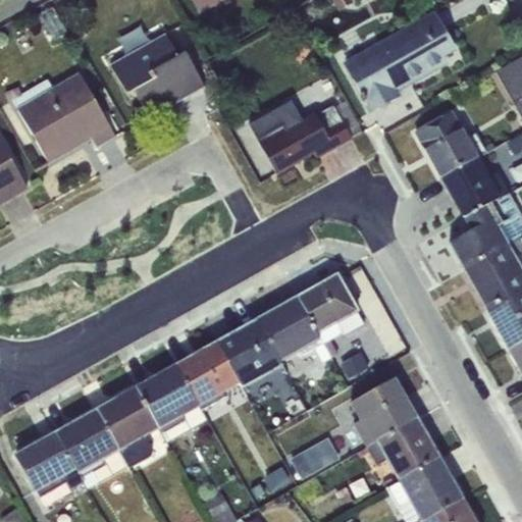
[(224,0),(191,0),(199,14),(224,0)]
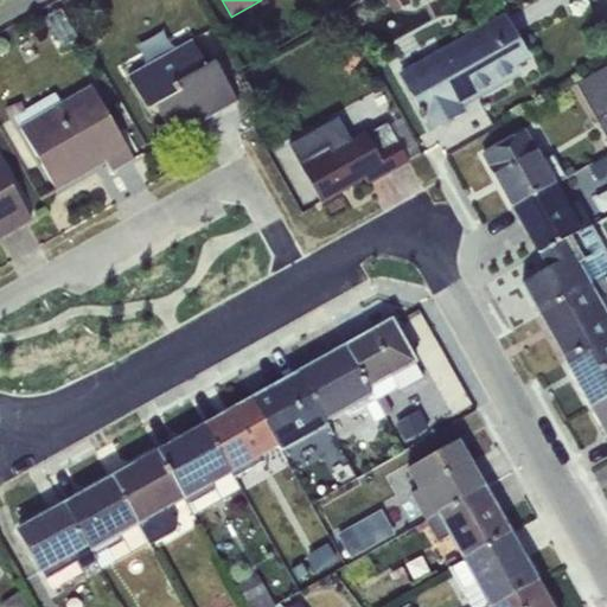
[(61,8),(46,17),(63,48),(78,39),(61,8)]
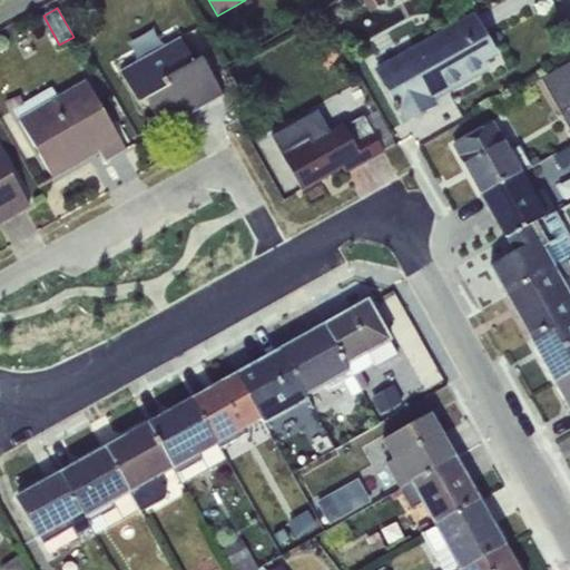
[(495,55),(474,17),(376,72),(405,124),(435,106),(432,100),(488,69),(483,61),(495,55)]
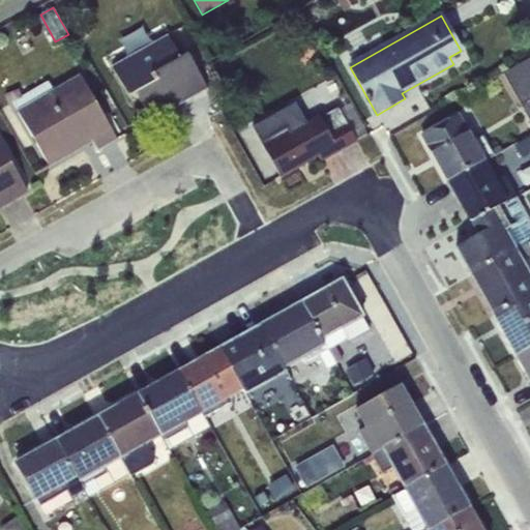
[(168,36),(113,67),(129,97),(136,94),(150,117),(184,96),(186,101),(208,89),(188,55),(182,59),(168,36)]
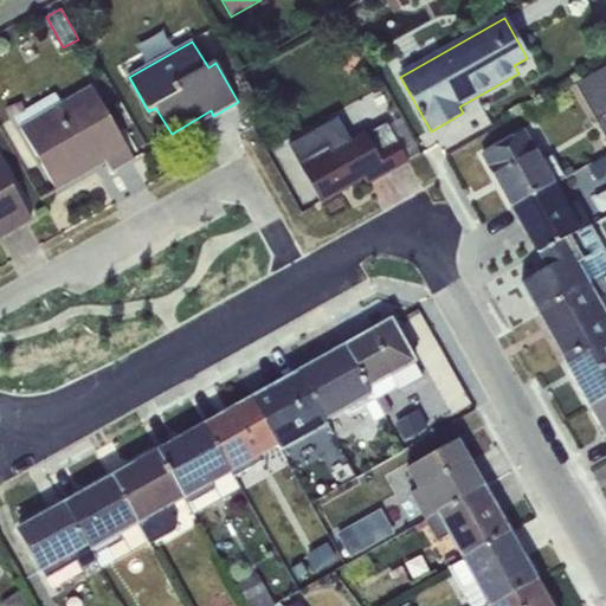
[(605,66),(575,83),(605,139),(605,66)]
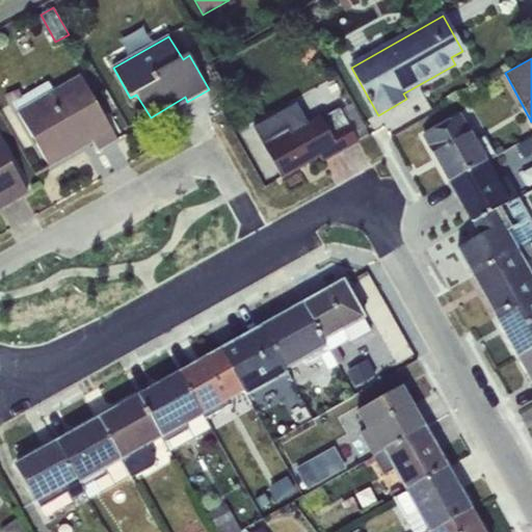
[(48,82),(12,103),(50,167),(92,142),(99,152),(118,140),(80,75),(54,90),(48,82)]
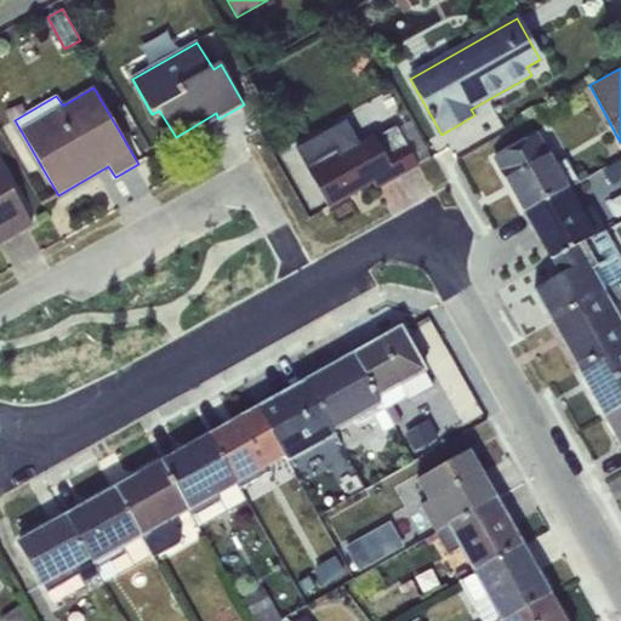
[(360,146),(347,121),(296,151),(329,208),(374,183),(377,189),(419,166),(397,126),(375,138),(375,137),(360,146)]
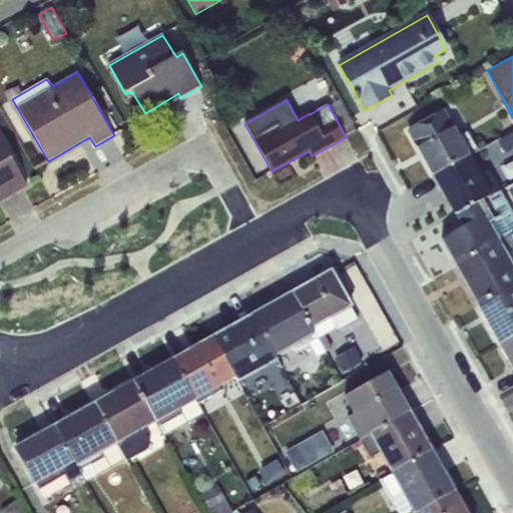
[(446,111),(409,131),(434,175),(470,155),(486,146),(483,141),(476,145),(468,132),(459,137),(446,111)]
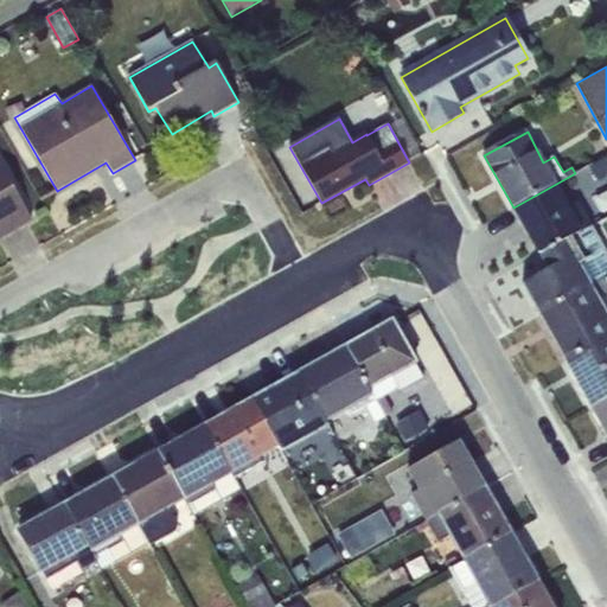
[(0,236),(31,218),(0,164),(0,236)]
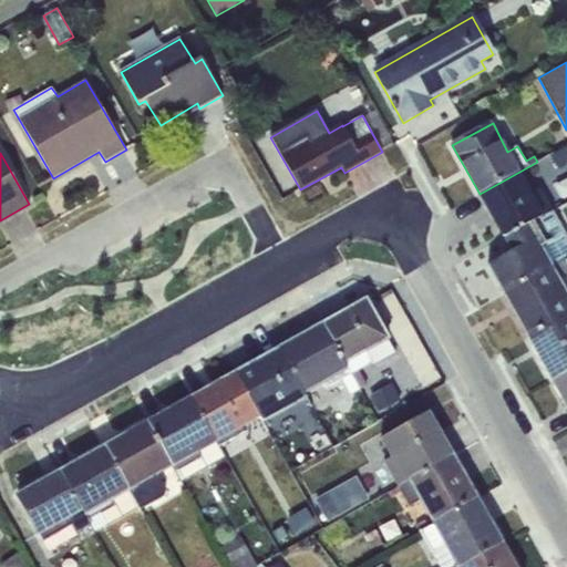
[(519,172),(480,194),(504,237),(554,209),(542,187),(532,193),(519,172)]
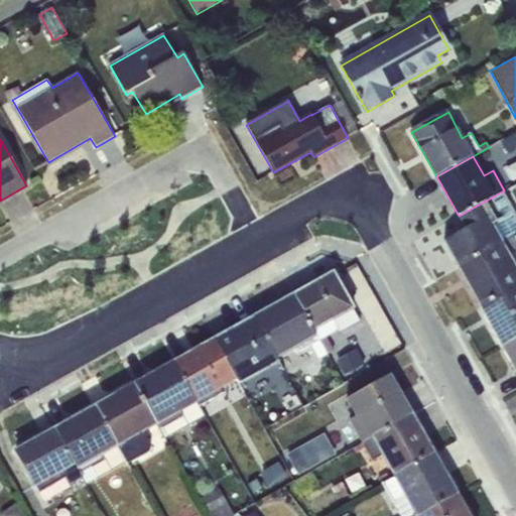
[(515,236),(515,212),(504,190),(459,216),(466,229),(443,242),(459,268),(515,236)]
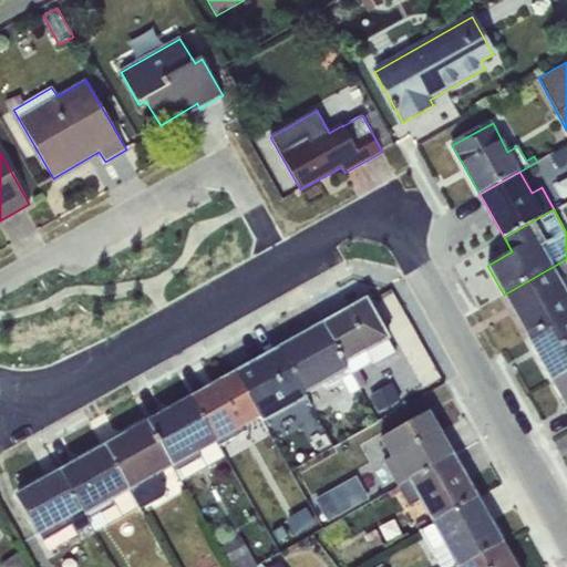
[(566,259),(504,295),(528,338),(566,316),(566,291),(559,279),(566,275),(566,259)]
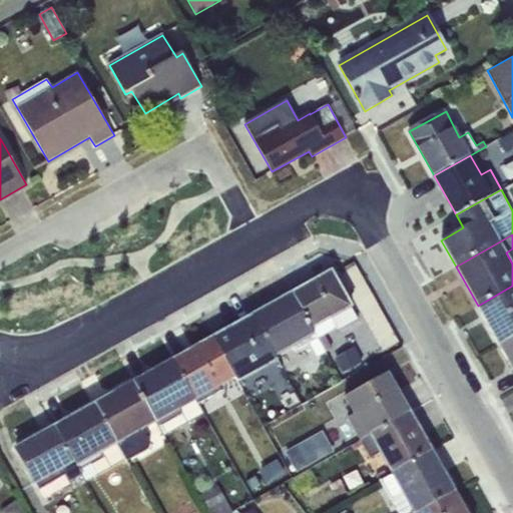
[(358,320),(332,272),(292,294),(325,353),(332,349),(325,336),(336,330),(337,332),(358,320)]
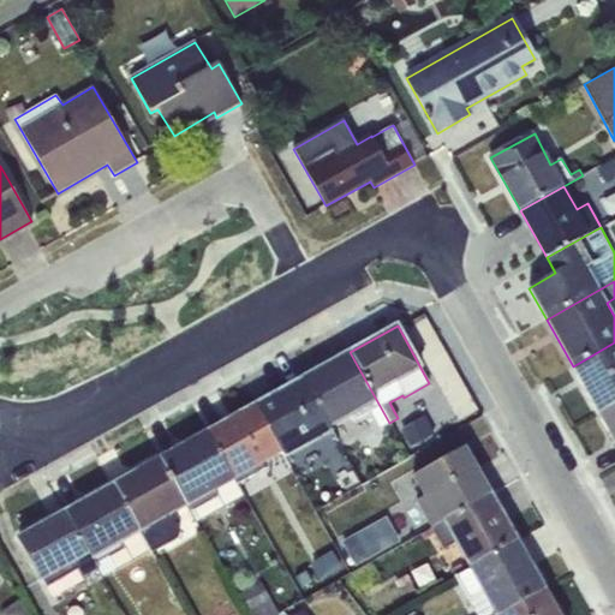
[(614,342),(573,366),(599,415),(614,405),(614,342)]
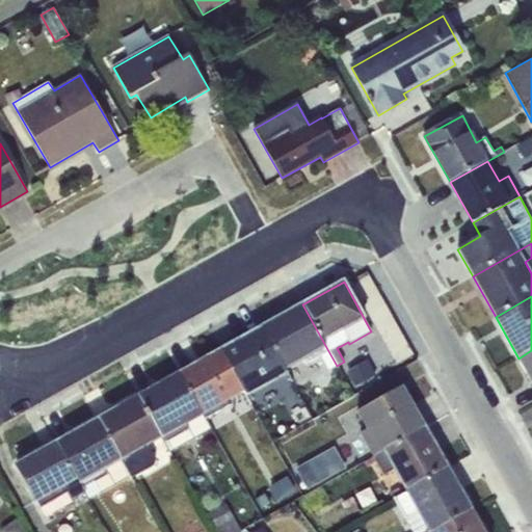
[(337,366),(302,304),(262,327),(287,372),(302,363),(306,367),(321,357),(328,370),(337,366)]
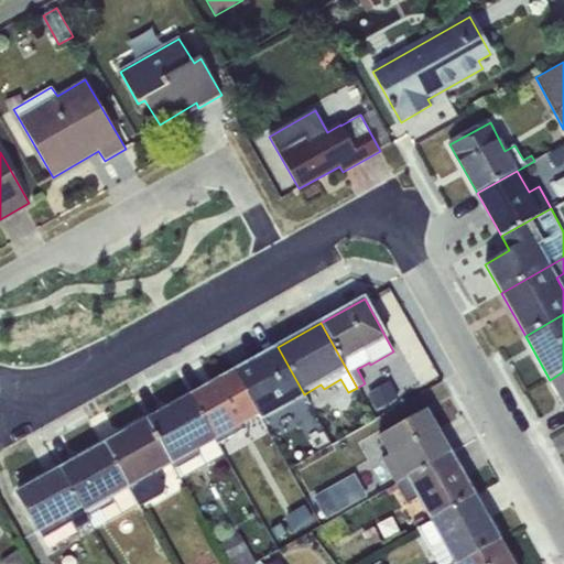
[(304,394),(278,347),(235,371),(260,415),(263,422),(305,398),(304,394)]
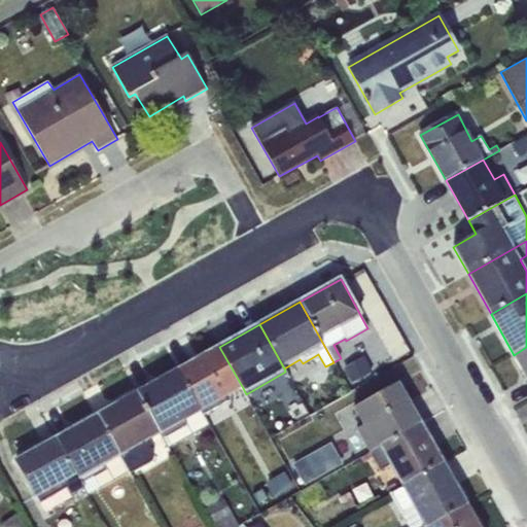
[(243,388),(219,347),(178,371),(204,416),(227,401),(225,398),(243,388)]
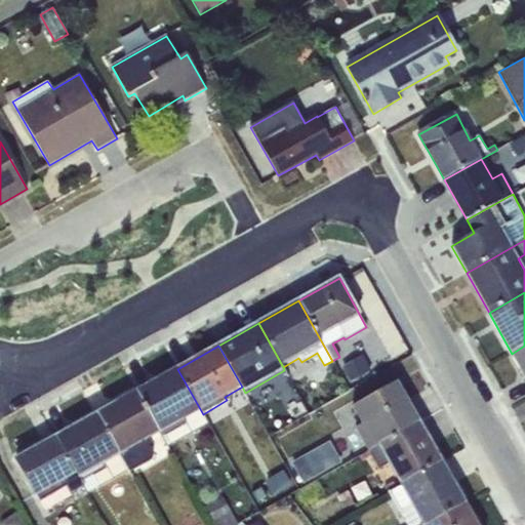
[(524,346),(512,354),(524,378),(524,346)]
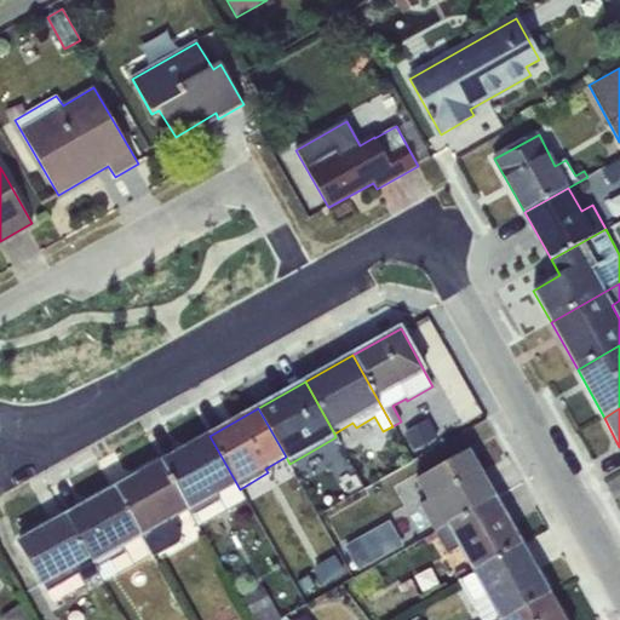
[(240,489),(210,436),(162,461),(190,511),(199,527),(246,500),(240,489)]
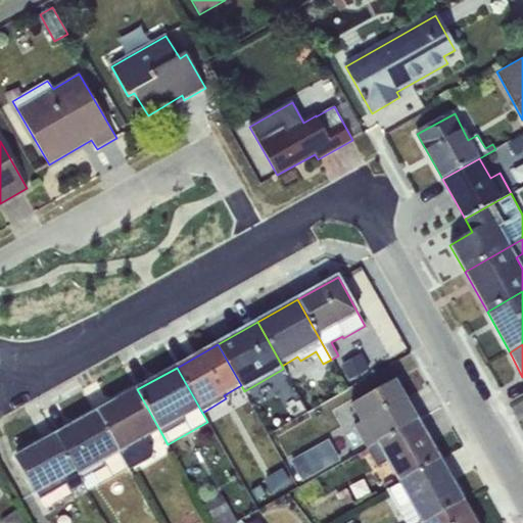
[(418,421),(395,380),(350,406),(361,423),(353,427),(367,448),(418,421)]
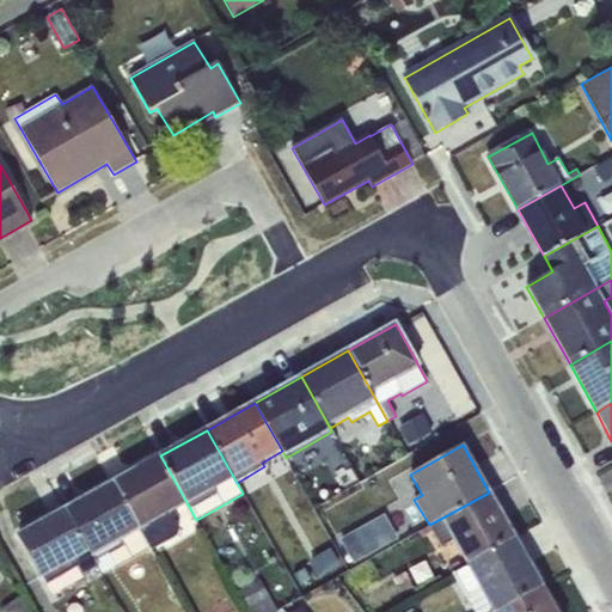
[(188,505),(160,456),(114,482),(151,549),(151,550),(177,536),(179,527),(171,513),(188,505)]
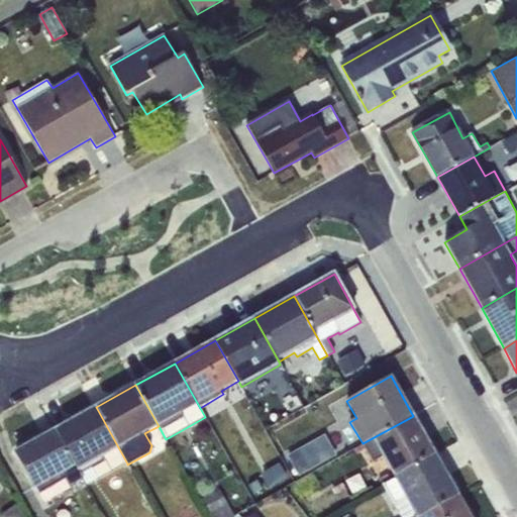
[(127,463),(96,407),(56,430),(83,479),(87,485),(127,463)]
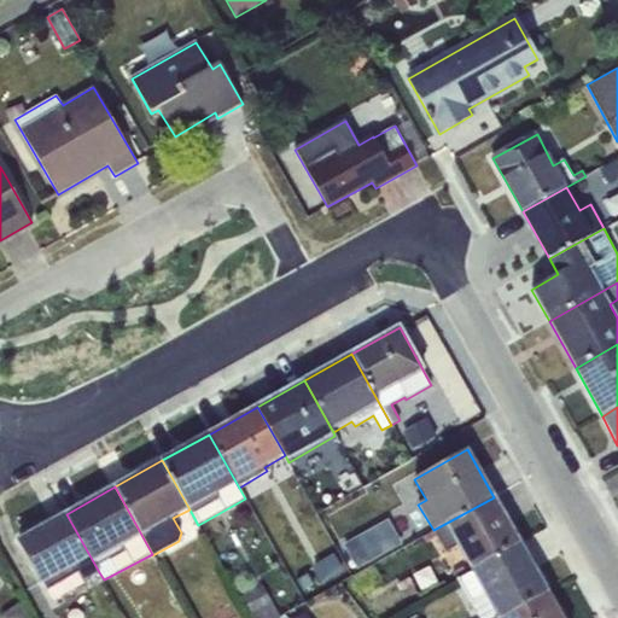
[(520,544),(494,497),(433,530),(445,553),(458,547),(471,572),(520,544)]
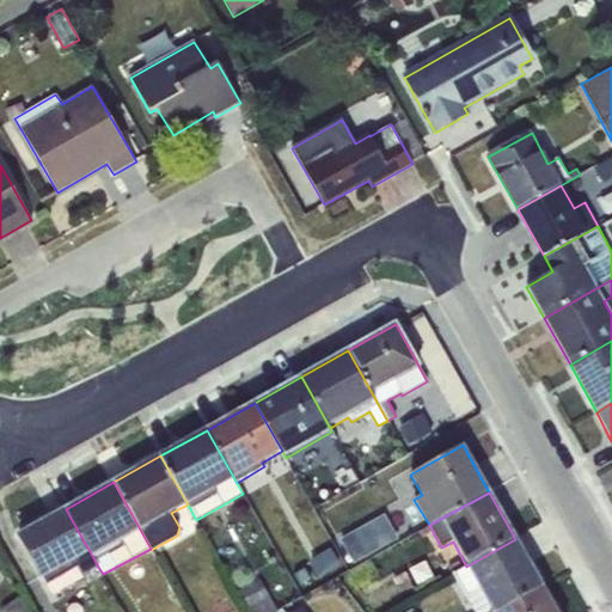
[(66,509),(19,534),(53,595),(85,577),(84,575),(98,567),(66,509)]
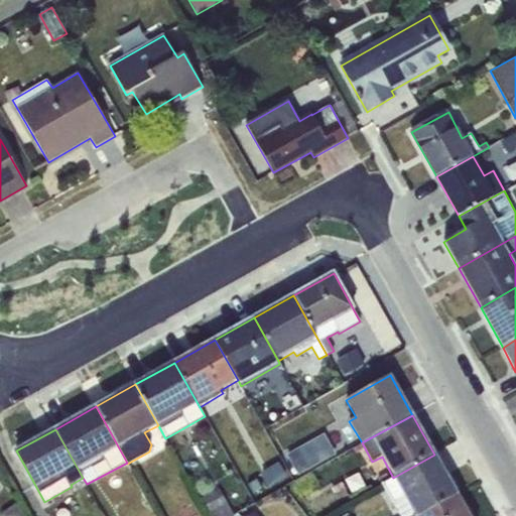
[(303,450),(288,459),(297,475),(312,466),(303,450)]
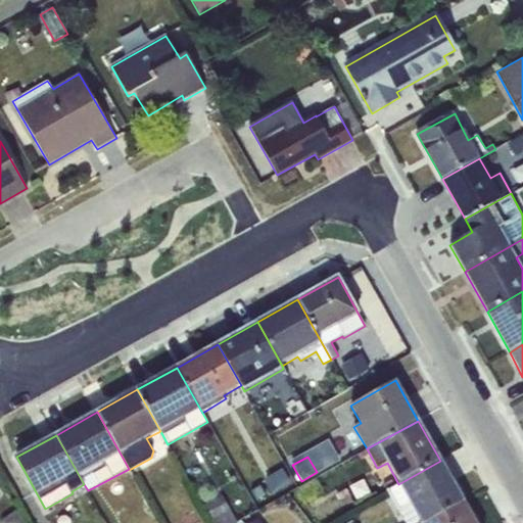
[(424,522),(463,501),(440,461),(398,484),(387,491),(406,522),(424,522)]
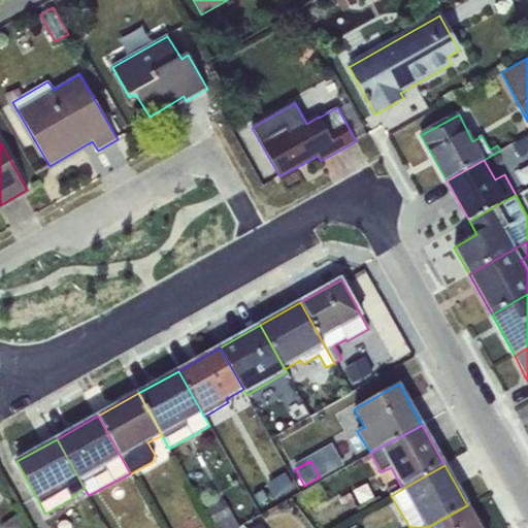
[(224,500),(206,509),(216,525),(212,526),(213,527),(233,527),(238,525),(224,500)]
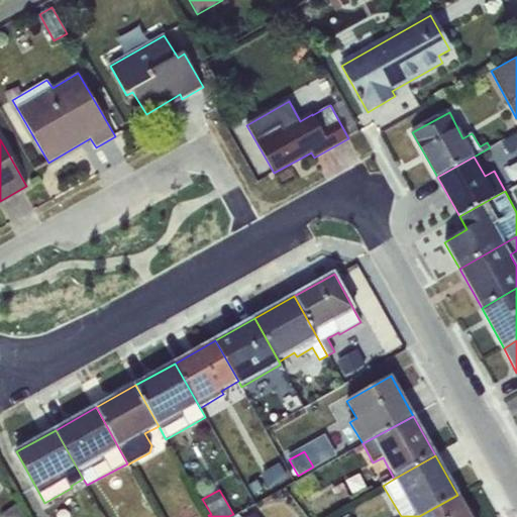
[(470,516),(457,495),(419,516),(470,516)]
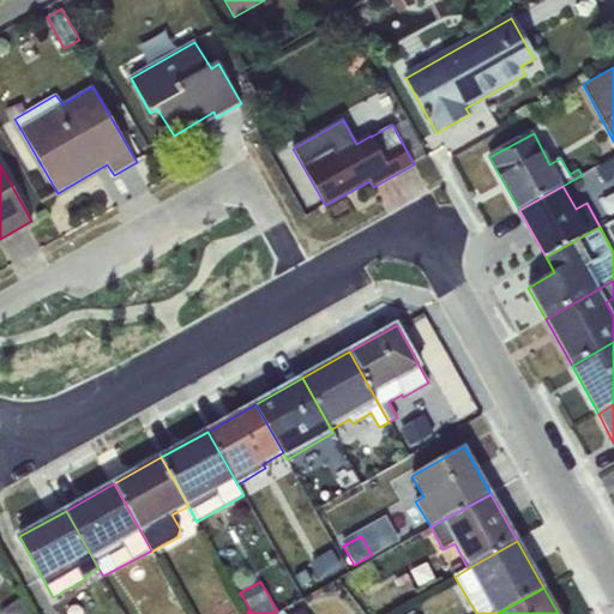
[(31,613),(19,597),(0,612),(0,613),(31,613)]
